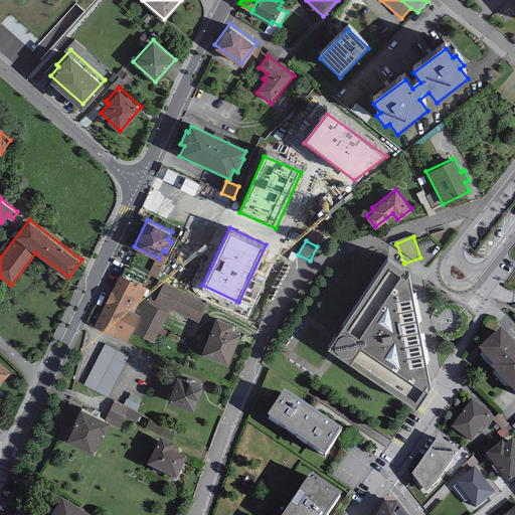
[(277,250),(274,256),(290,266),(293,260),(277,250)]
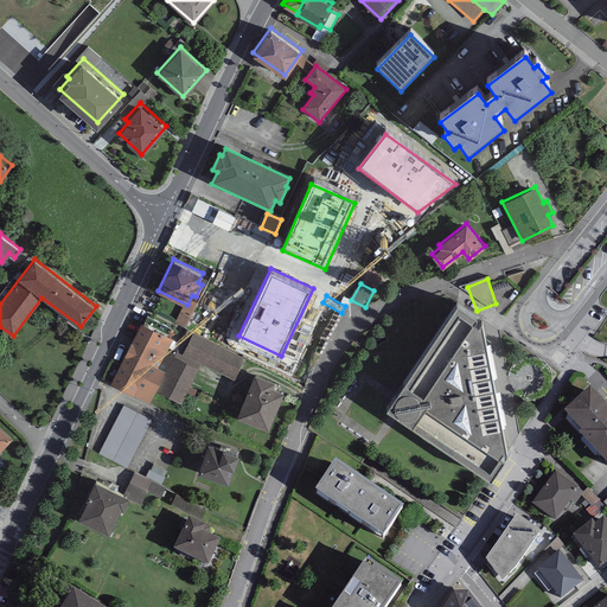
[(477,313),(457,300),(387,403),(491,474),(506,451),(480,318),(479,321),(474,317),(477,313)]
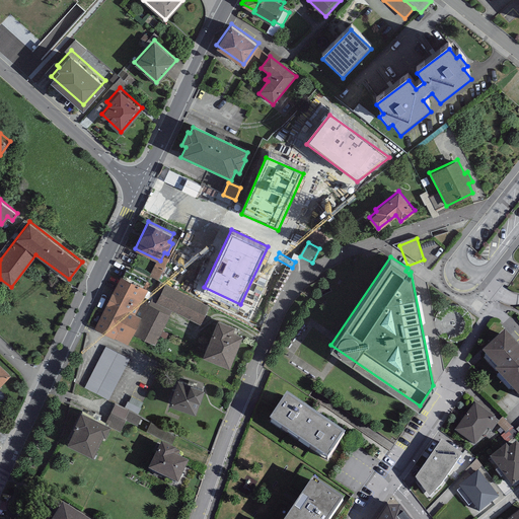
[(148,289),(121,276),(94,327),(127,344),(133,332),(141,316),(135,313),(143,298),(148,289)]
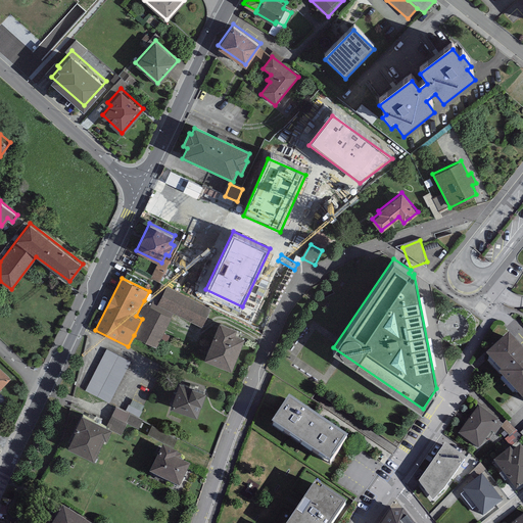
[(157,303),(165,285),(160,282),(150,303),(151,304),(150,306),(171,316),(173,311),(157,303)]
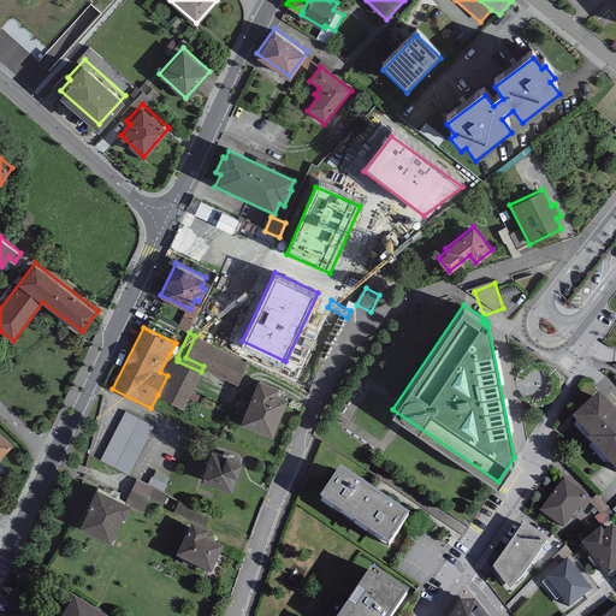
[(333,343),(314,332),(297,361),(318,372),(333,343)]
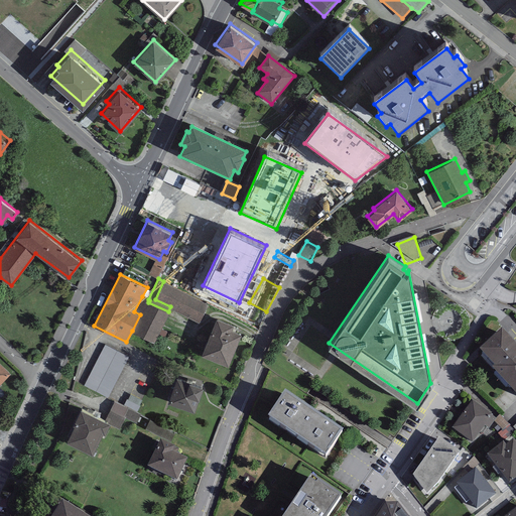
[(209,303),(163,281),(155,299),(170,306),(200,321),(209,303)]
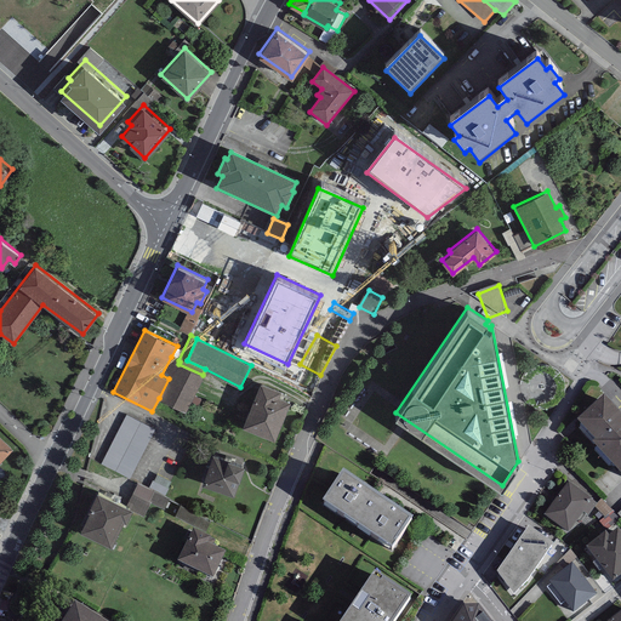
[(178,360),(171,357),(161,375),(169,379),(159,398),(186,412),(204,376),(203,375),(178,364),(180,362),(178,360)]
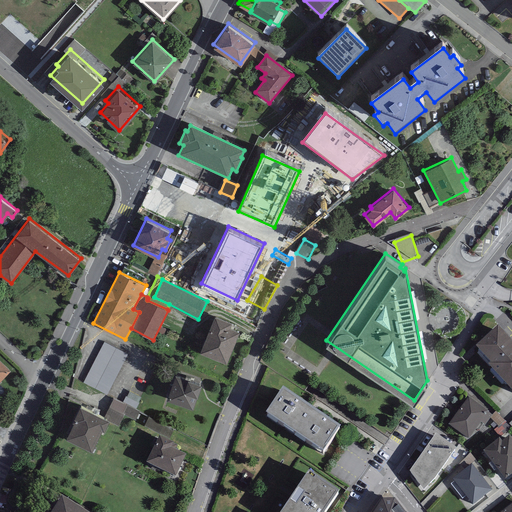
[(231,320),(215,314),(200,351),(226,361),(239,329),(229,325),(231,320)]
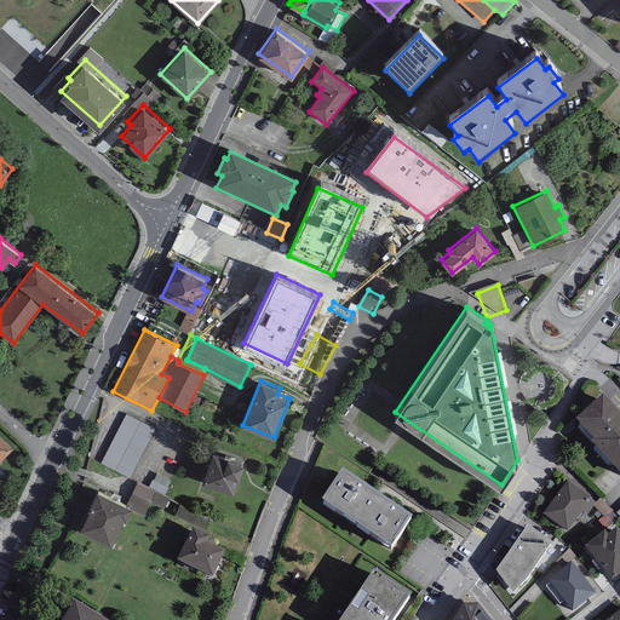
[(619,405),(612,396),(581,423),(619,465),(619,405)]
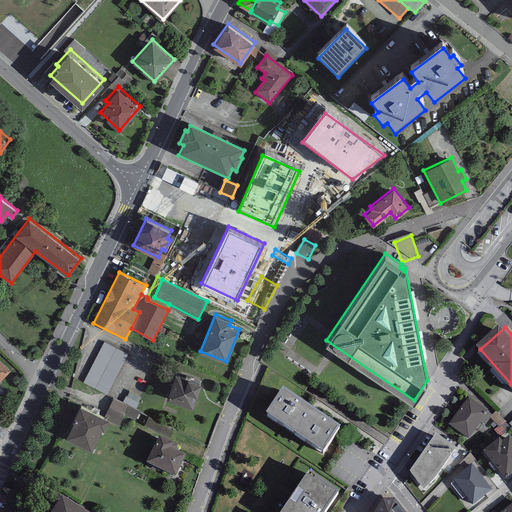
[(127,353),(104,342),(83,382),(106,394),(127,353)]
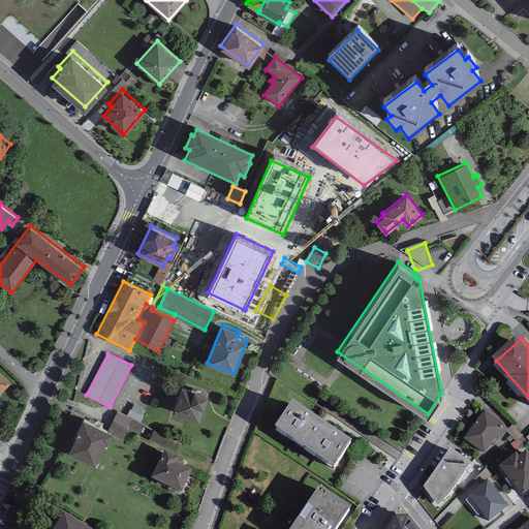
[(0,392),(11,381),(0,370),(0,392)]
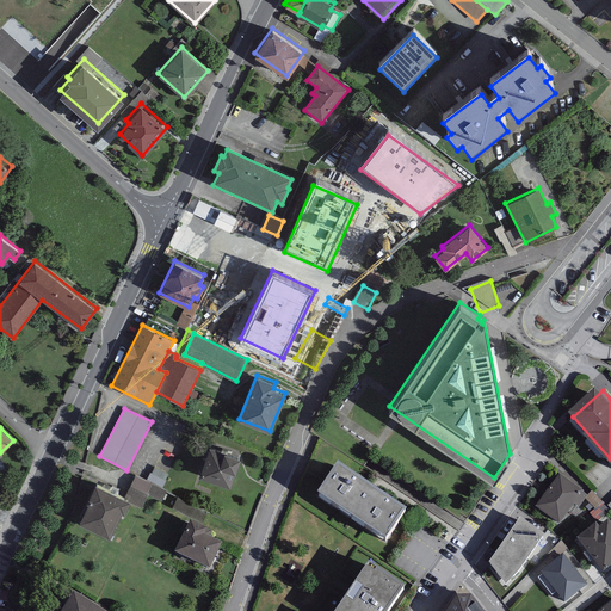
[(241,455),(209,444),(198,474),(230,485),(241,455)]
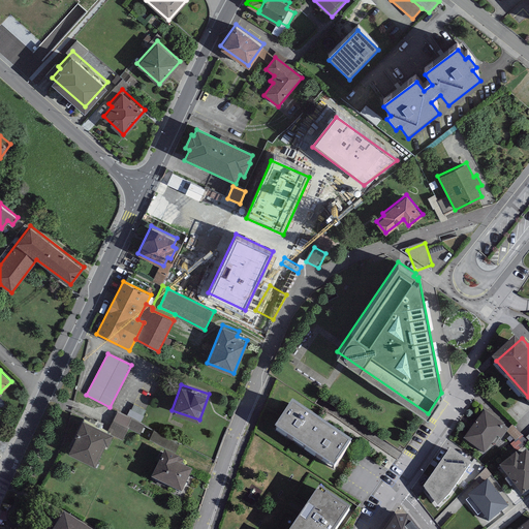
[(351,443),(292,402),(274,428),(334,469),(351,443)]
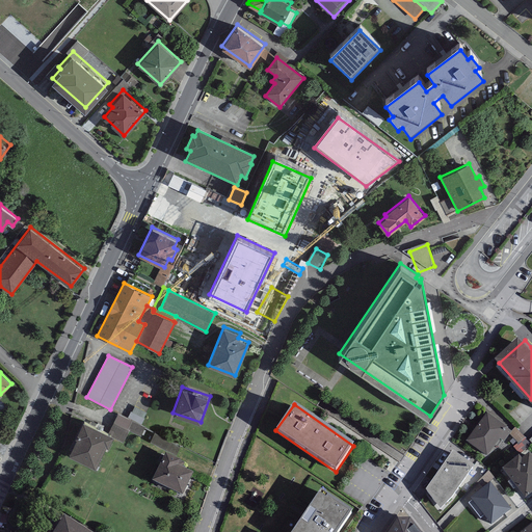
[(132,420),(117,413),(109,430),(113,432),(111,436),(122,442),(129,429),(129,428),(128,428),(132,420)]
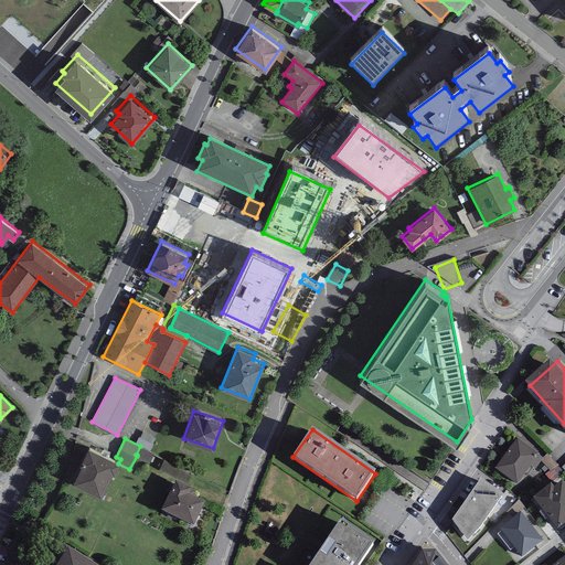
[(539,455),(516,438),(494,468),(518,486),(531,467),(534,470),(543,459),(539,456),(539,455)]
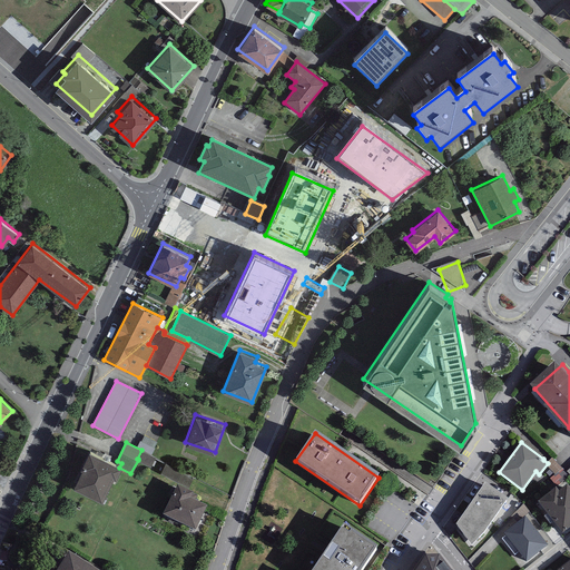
[(117,461),(89,448),(80,465),(82,467),(74,483),(102,498),(114,474),(116,475),(119,468),(121,463),(117,461)]
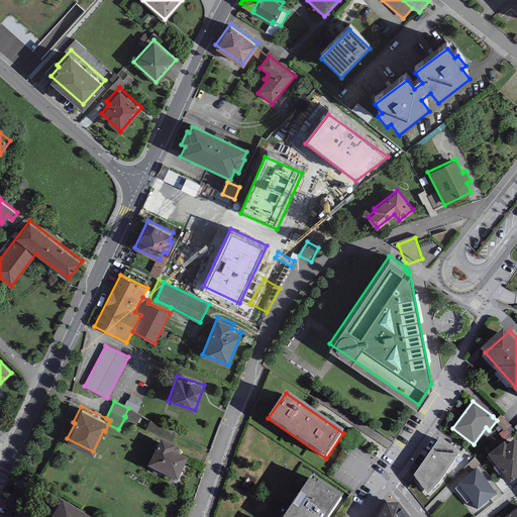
[(140,414),(128,408),(124,416),(125,416),(125,417),(137,422),(140,414)]
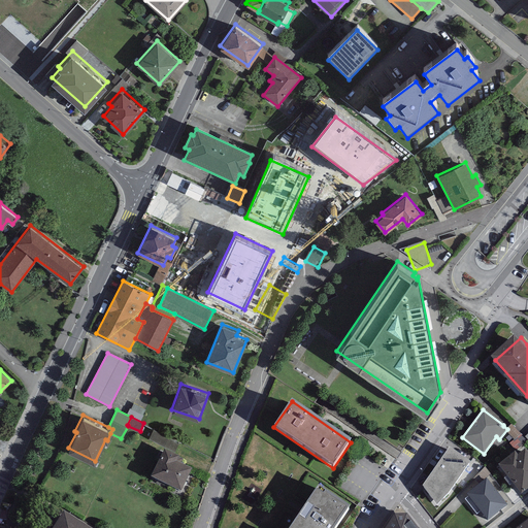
[(450,448),(423,487),(436,506),(470,463),(450,448)]
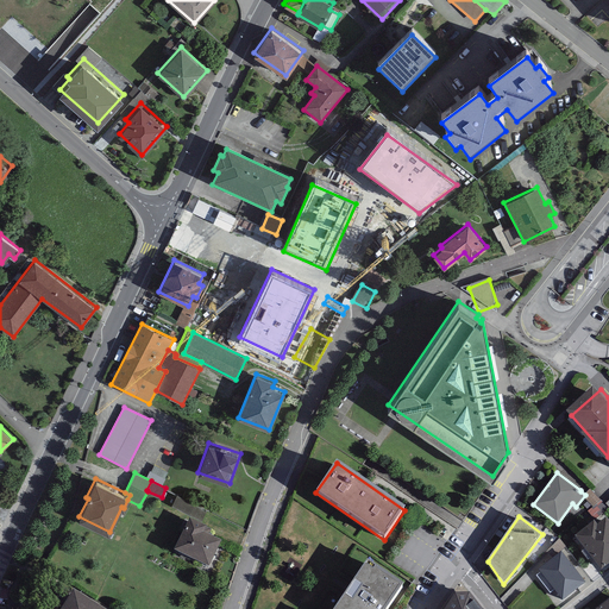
[(608,563),(608,521),(607,519),(597,526),(594,521),(575,537),(602,570),(608,563)]
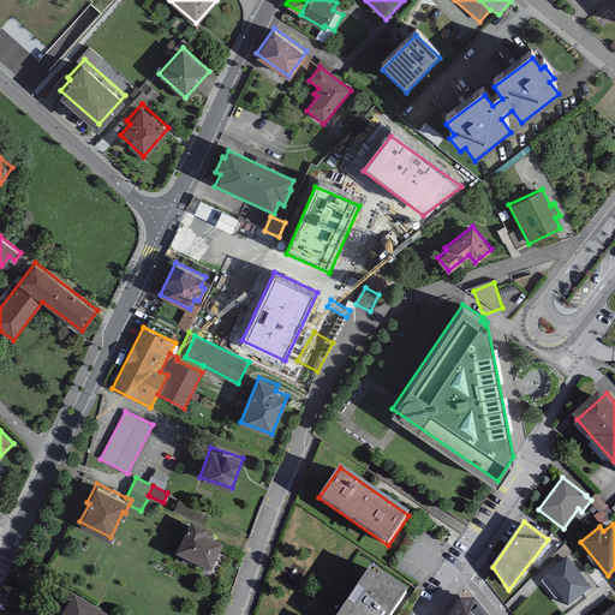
[(208,533),(191,525),(175,557),(210,574),(224,548),(210,541),(213,537),(208,535),(208,533)]
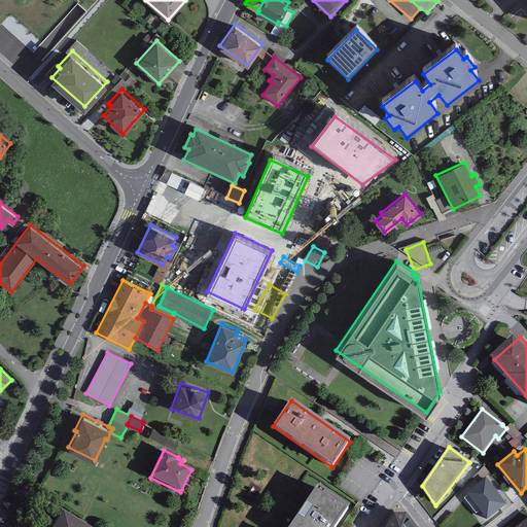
[(506,504),(485,479),(465,494),(486,521),(506,504)]
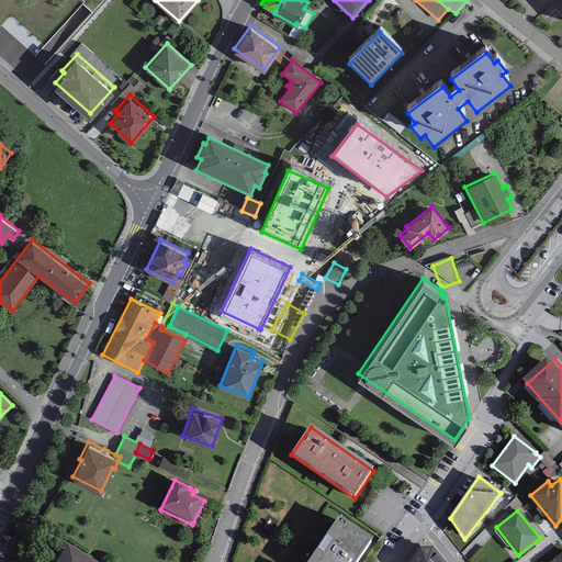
[(358,561),(372,541),(339,519),(310,561),(358,561)]
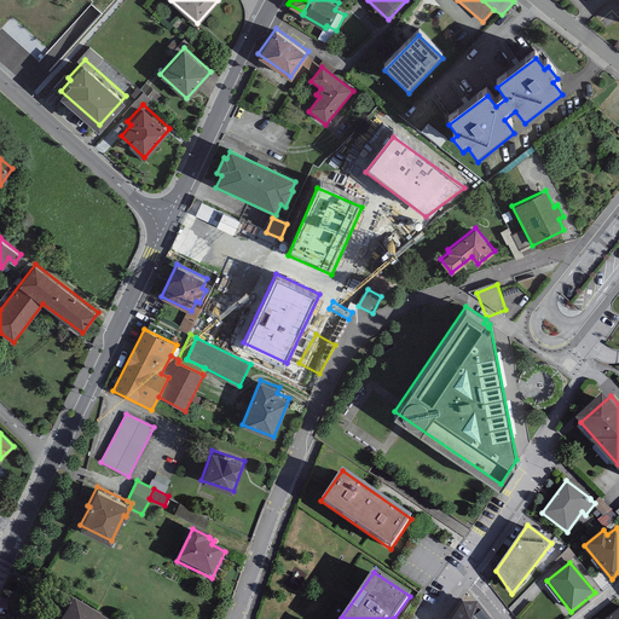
[(64,618),(102,618),(75,602),(64,618)]
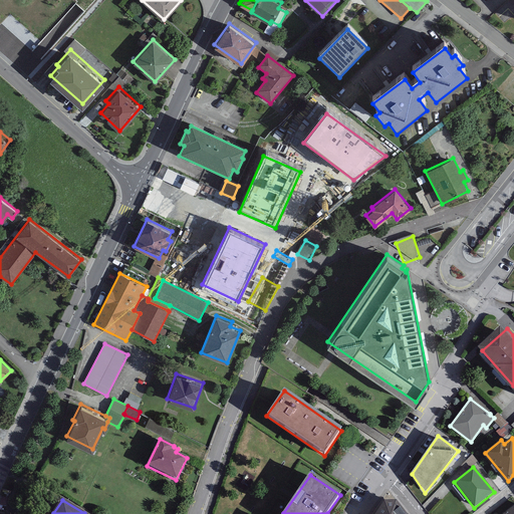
[(406,513),(397,501),(383,502),(375,513),(406,513)]
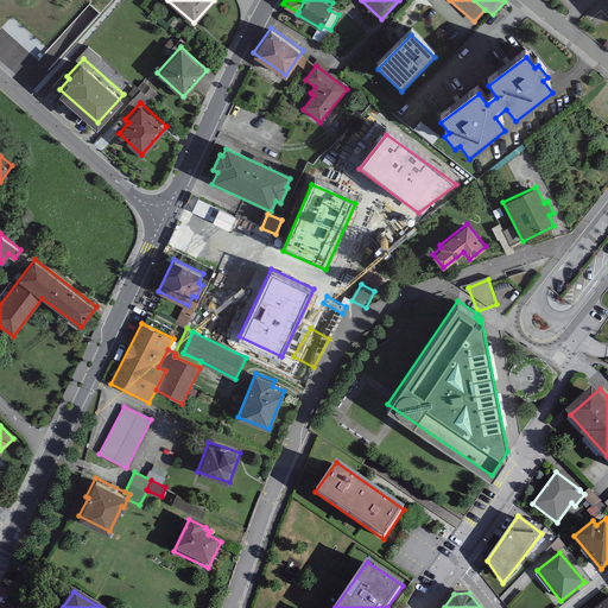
[(607,607),(607,597),(594,607),(607,607)]
